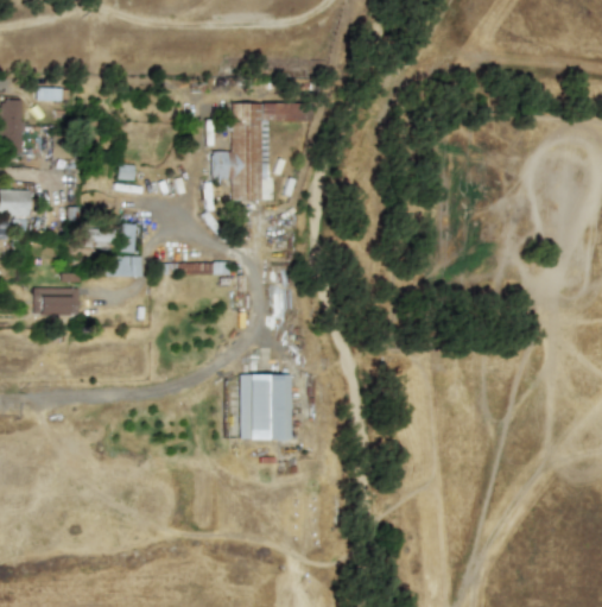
[(24,101),(1,100),(0,152),(23,152),(24,101)]
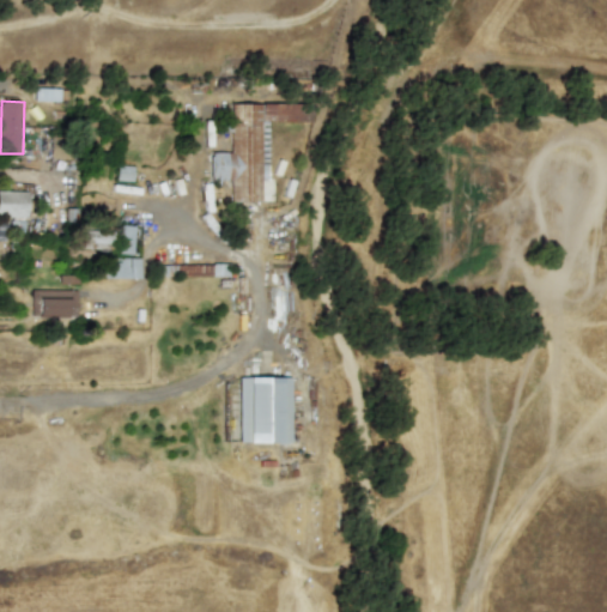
[(234,104),(235,152),(213,153),(213,181),(235,181),(235,203),(265,203),(265,181),(272,181),(272,123),(315,122),(315,103),(234,104)]
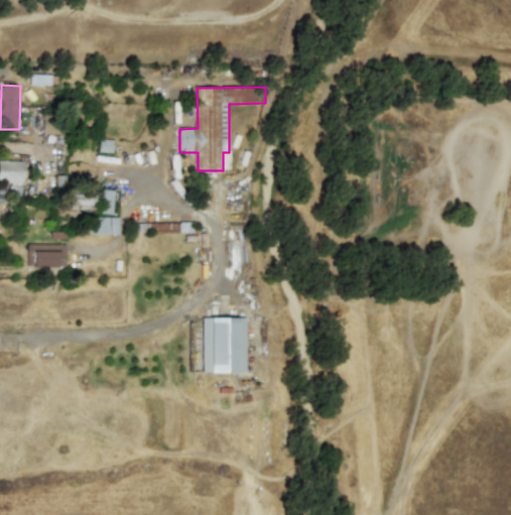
[(115,140),(101,139),(101,152),(115,153),(115,140)]
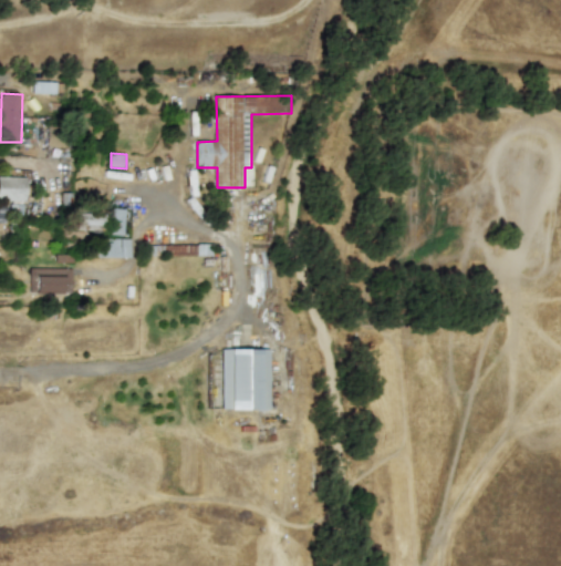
[(0,199),(28,201),(28,177),(0,176),(0,199)]
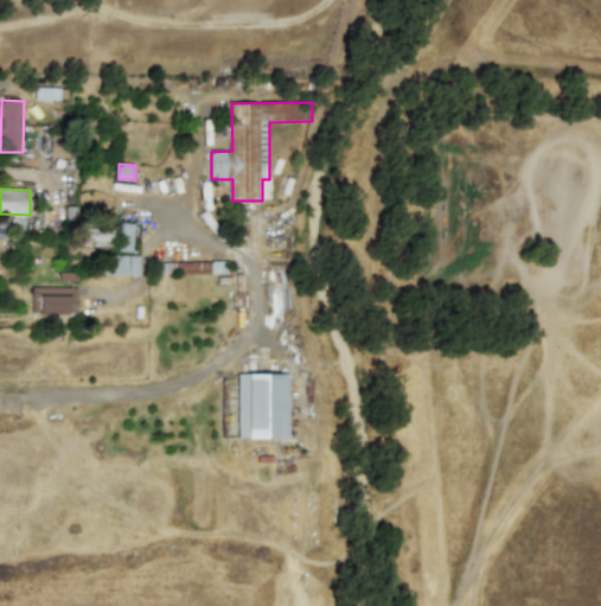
[(134,253),(136,224),(121,223),(120,252),(134,253)]
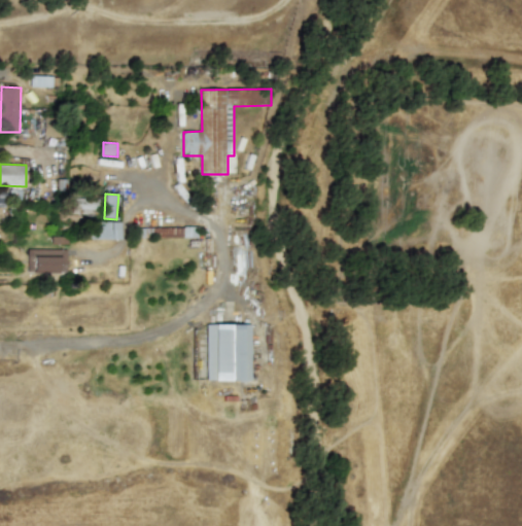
[(74,214),(101,215),(102,199),(74,198),(74,214)]
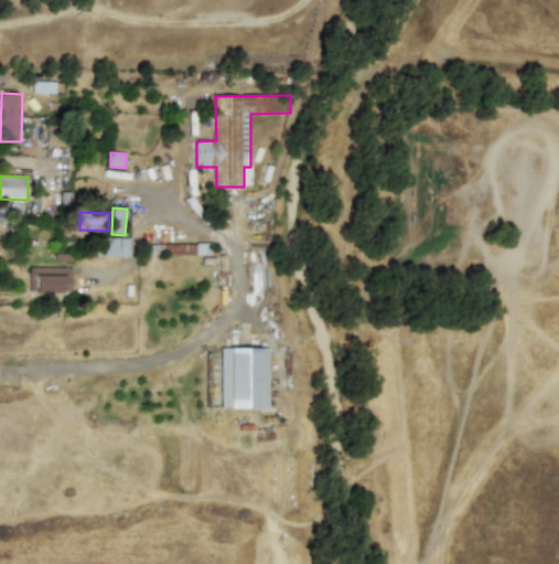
[(131,238),(99,237),(98,256),(131,257),(131,238)]
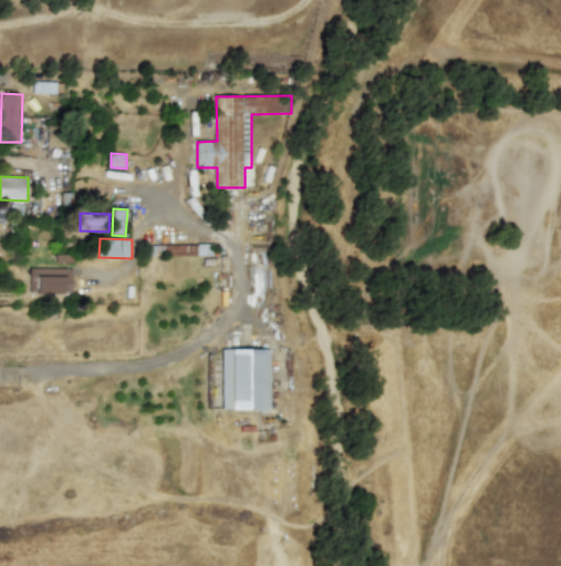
[(158,246),(158,256),(216,256),(216,245),(158,246)]
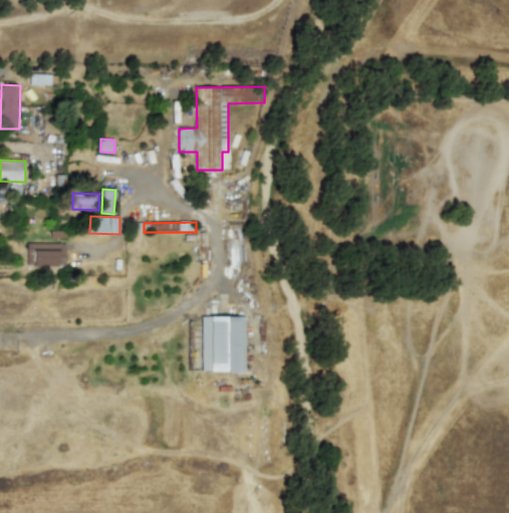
[(67,243),(29,244),(29,266),(67,265),(67,243)]
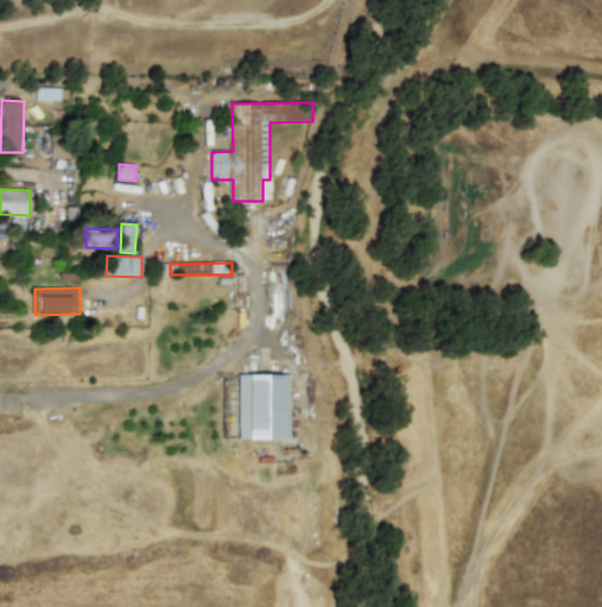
[(240,374),(240,438),(291,440),(292,375),(240,374)]
